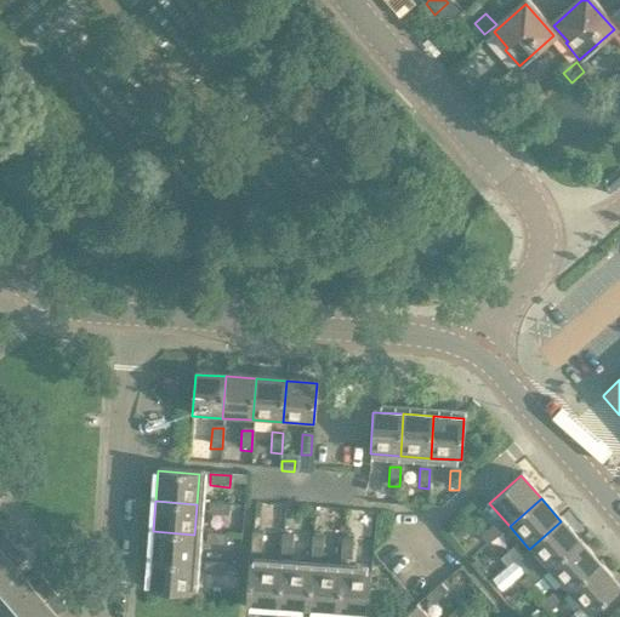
[(228,516),(228,506),(209,504),(208,515),(228,516)]
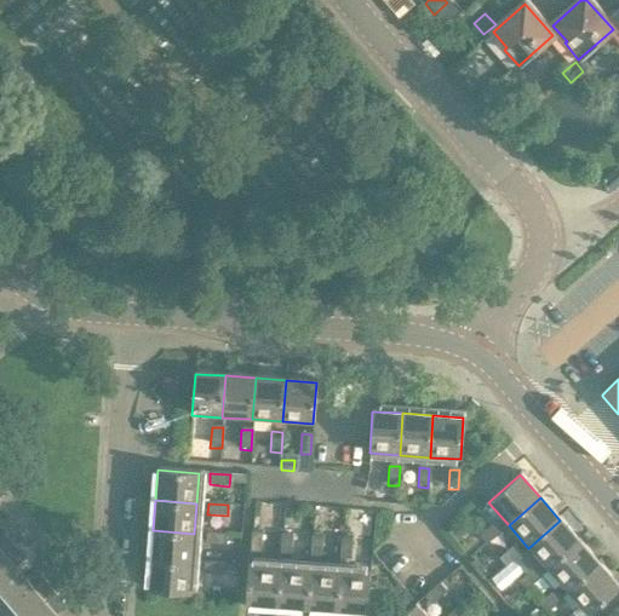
[(549,571),(580,543),(560,520),(528,548),(549,571)]
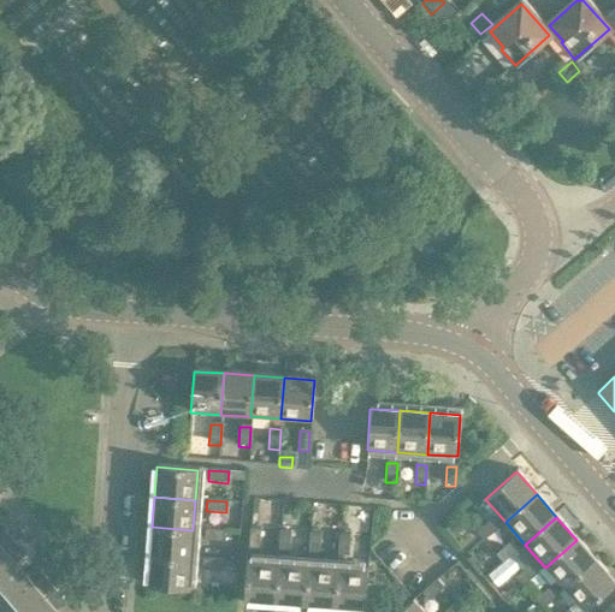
[(484,544),(500,530),(492,522),(477,535),(484,544)]
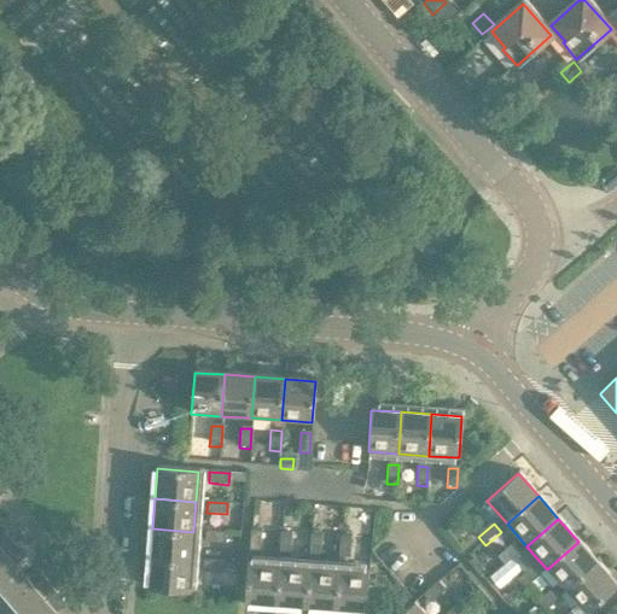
[(192,562),(193,532),(152,528),(151,560),(192,562)]
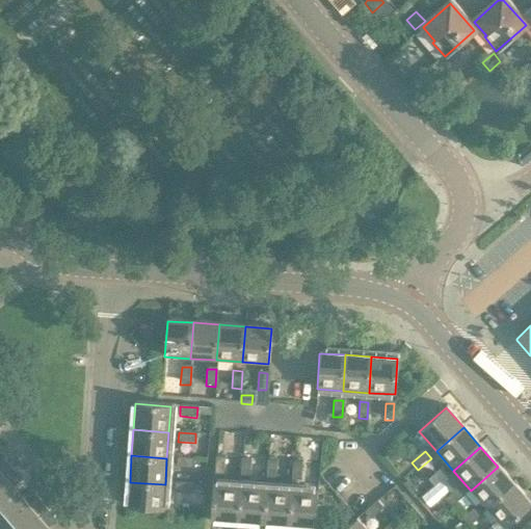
[(193,469),(193,459),(177,458),(176,468),(193,469)]
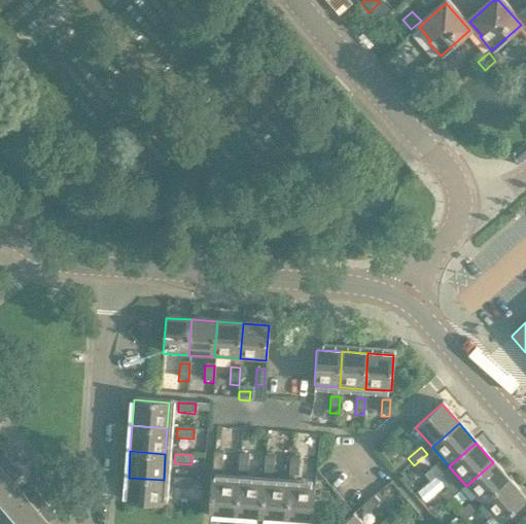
[(3,455),(0,457),(0,475),(12,465),(3,455)]
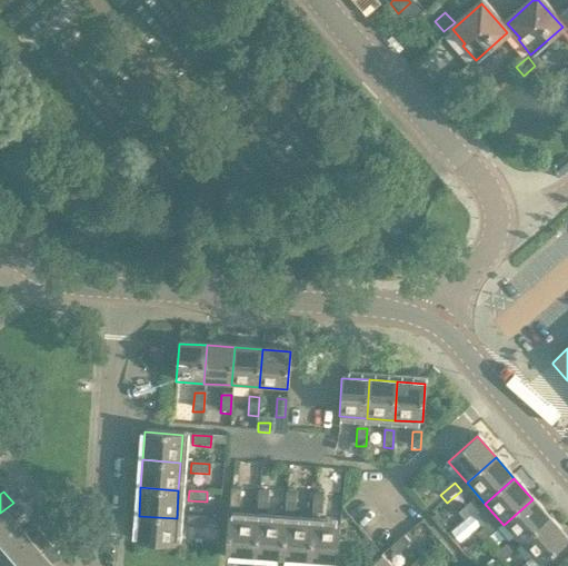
[(238,509),(239,492),(230,492),(229,509),(238,509)]
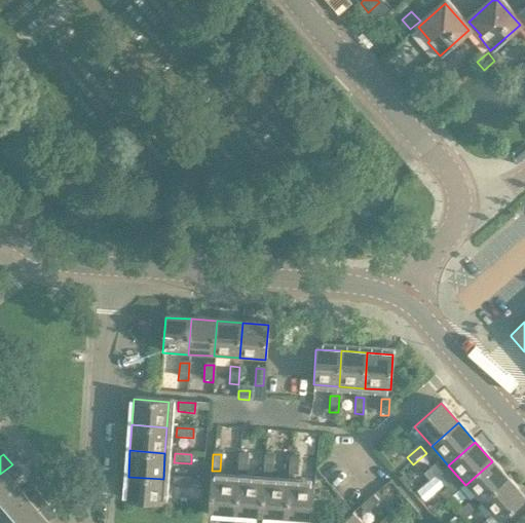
[(246,473),(247,456),(237,455),(236,472),(246,473)]
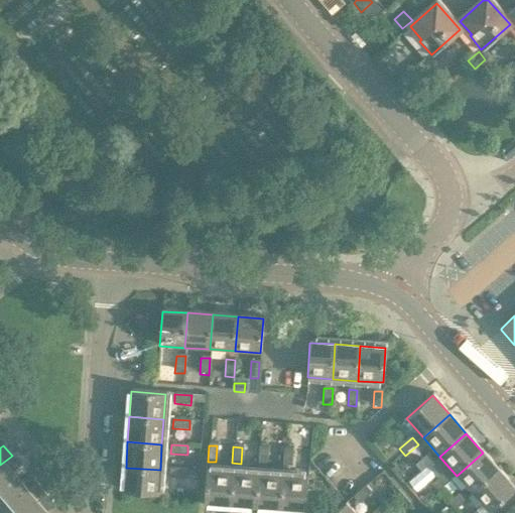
[(266,466),(267,450),(258,449),(257,465),(266,466)]
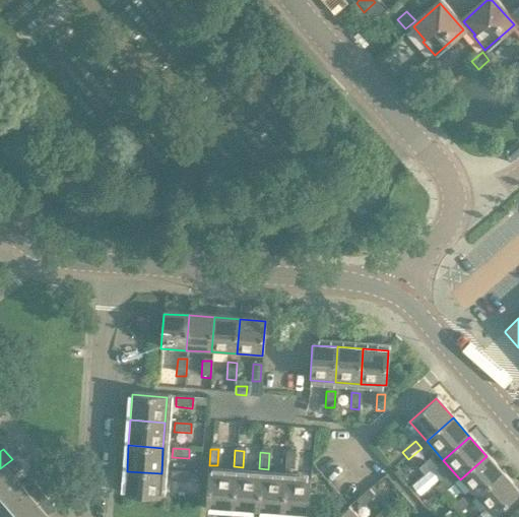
[(293,470),(294,454),(285,454),(284,470),(293,470)]
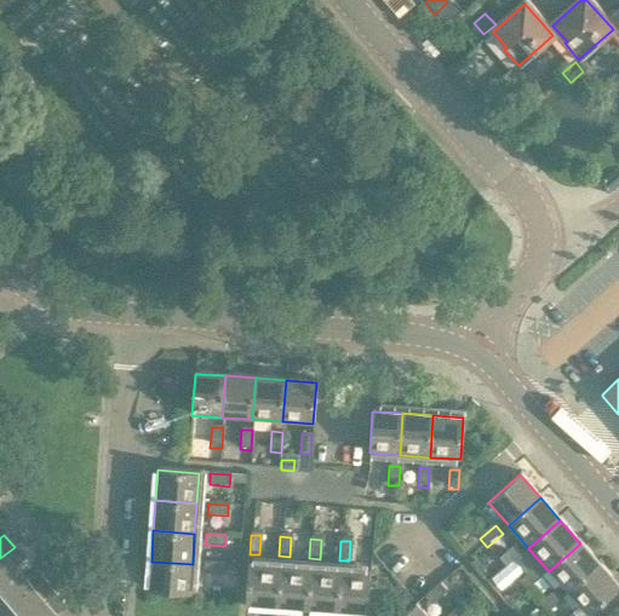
[(569,594),(600,566),(580,543),(549,571),(569,594)]
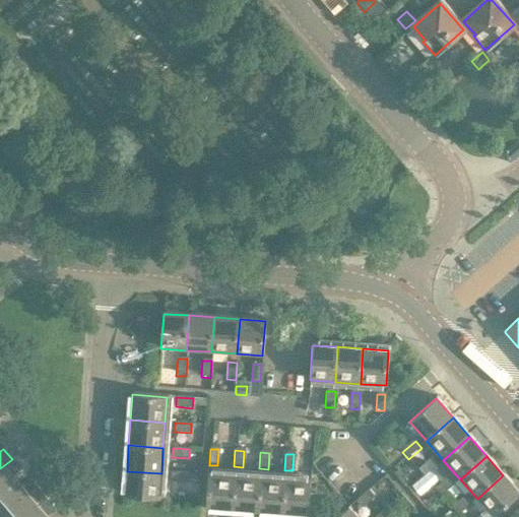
[(424,476),(437,465),(431,458),(417,469),(424,476)]
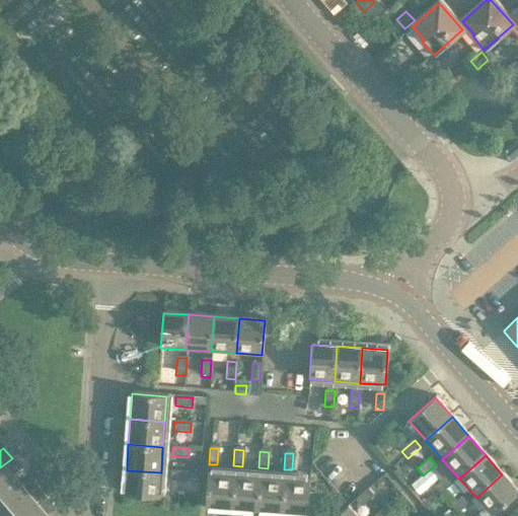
[(12,475),(20,468),(12,458),(0,467),(0,502),(20,485),(12,475)]
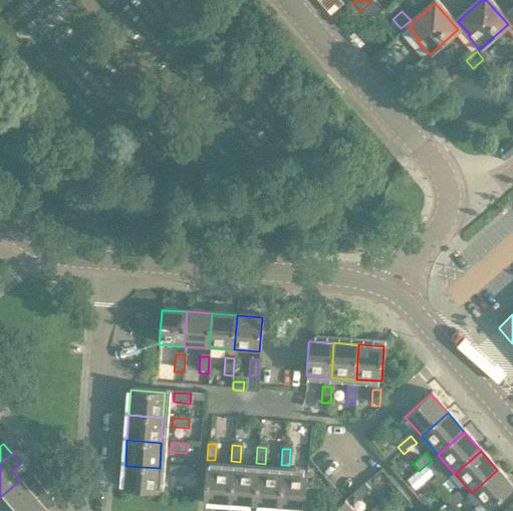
[(158,493),(160,468),(125,466),(123,491),(158,493)]
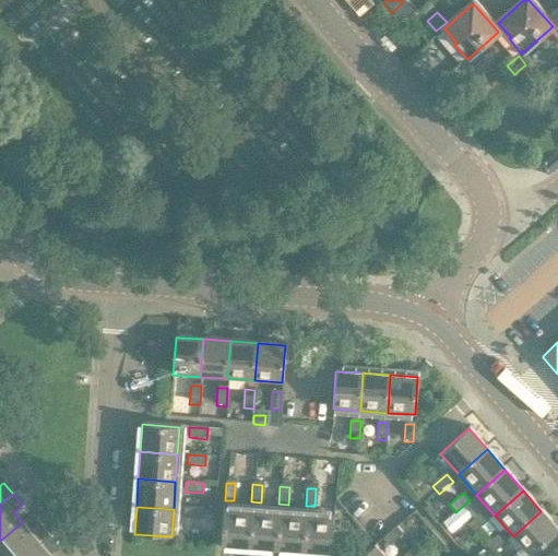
[(201,519),(202,510),(183,509),(183,518),(201,519)]
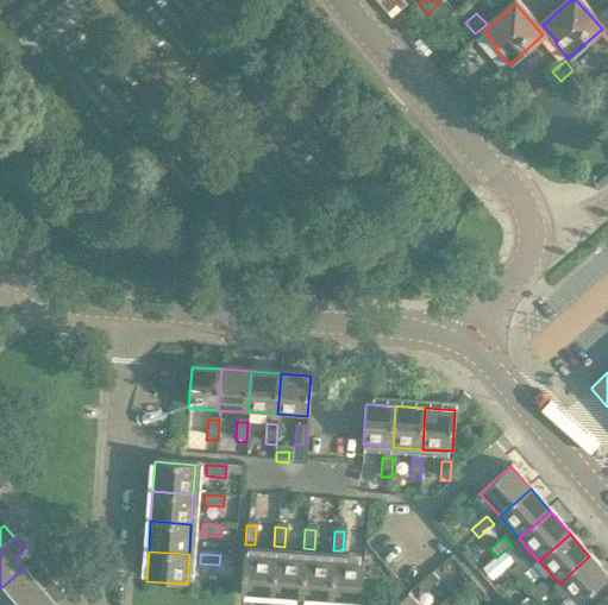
[(271,597),(274,558),(244,555),(242,596),(271,597)]
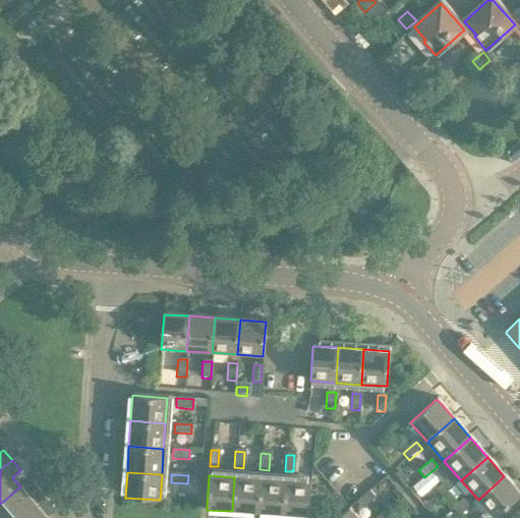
[(496,517),(519,496),(519,494),(504,476),(478,500),(487,510),(480,516),(481,517),(494,517),(496,517)]
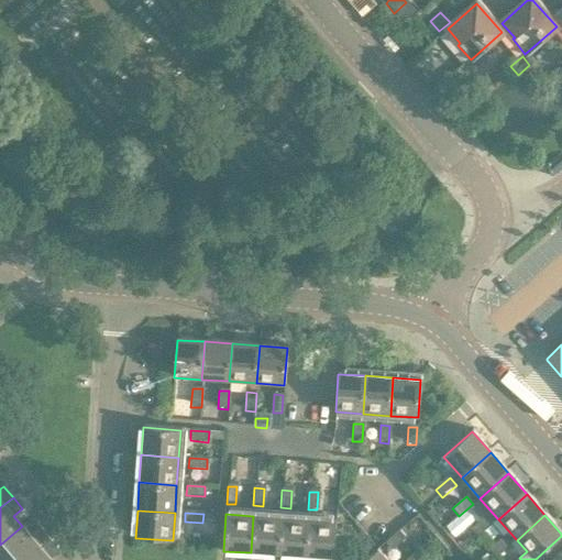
[(278,555),(281,517),(253,516),(251,552),(278,555)]
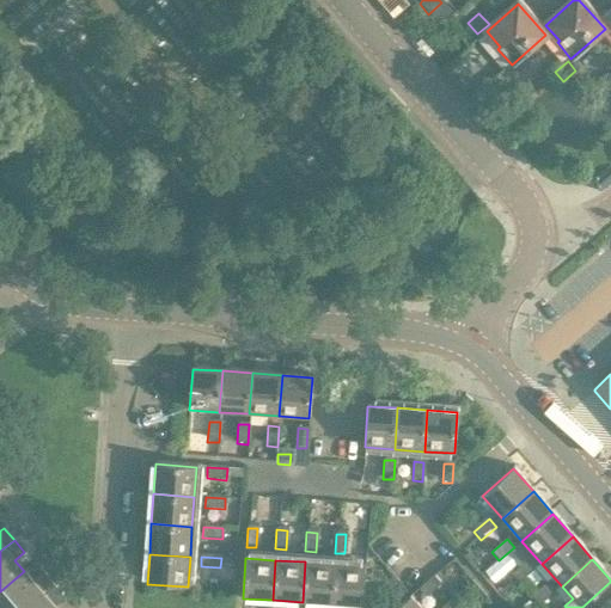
[(333,605),(335,564),(305,562),(303,602),(333,605)]
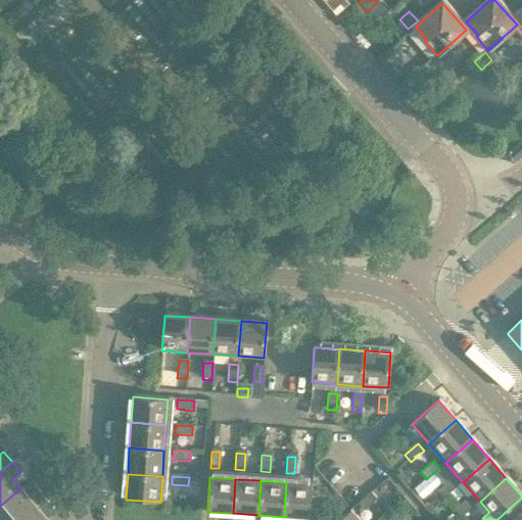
[(443,499),(456,487),(449,480),(437,491),(443,499)]
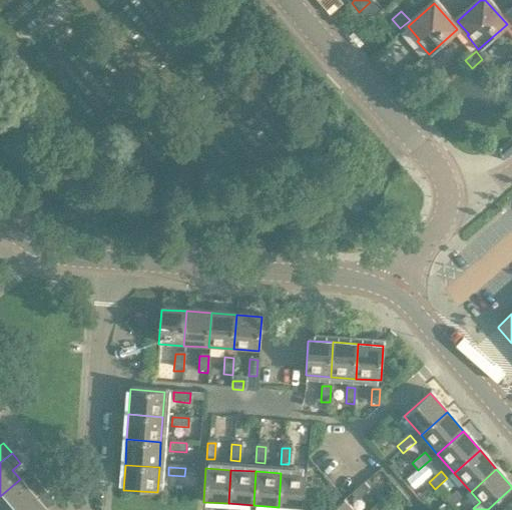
[(304,508),(306,475),(281,473),(279,507),(304,508)]
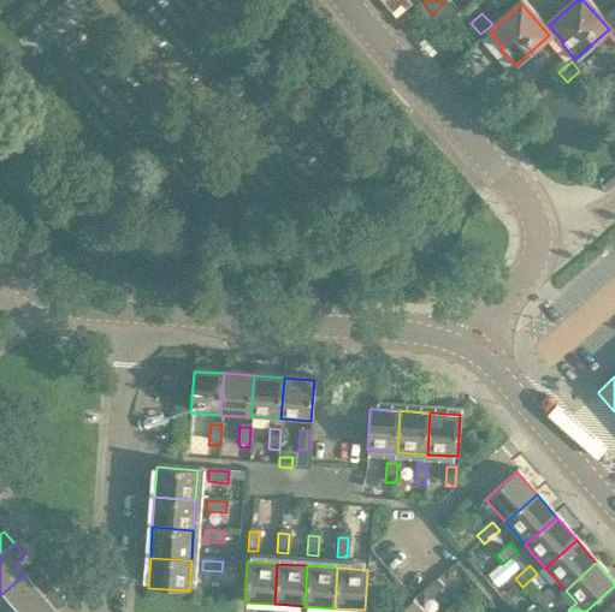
[(45,578),(35,587),(24,575),(0,595),(0,611),(30,611),(54,592),(45,578)]
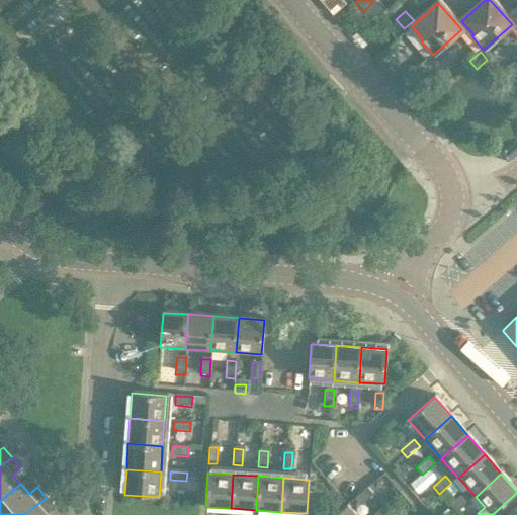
[(360,507),(372,496),(366,490),(354,500),(360,507)]
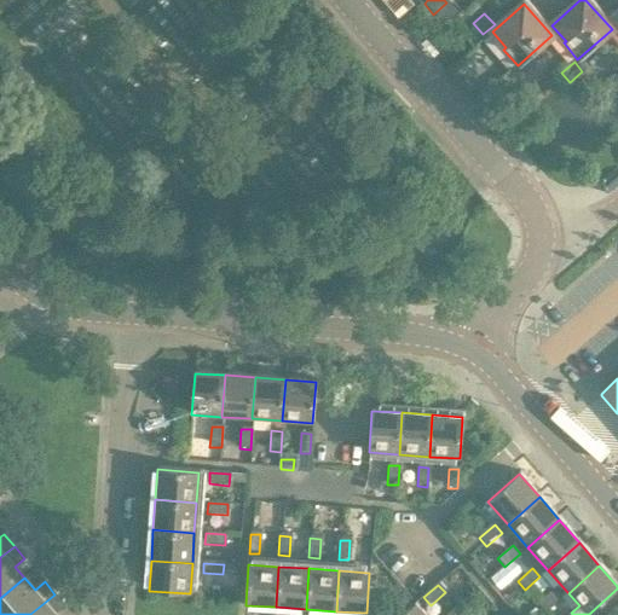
[(544,611),(560,598),(553,591),(537,604),(544,611)]
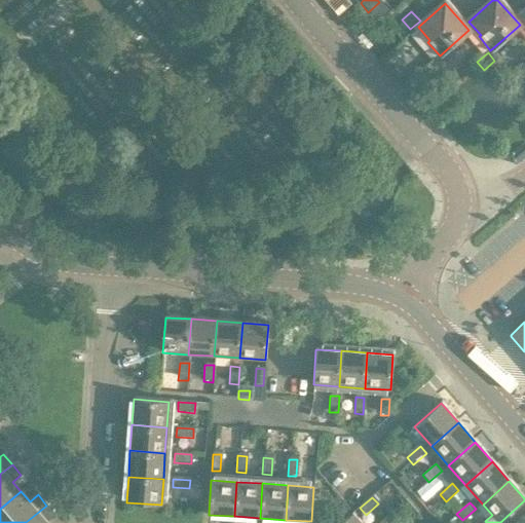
[(48,522),(55,516),(46,506),(26,522),(48,522)]
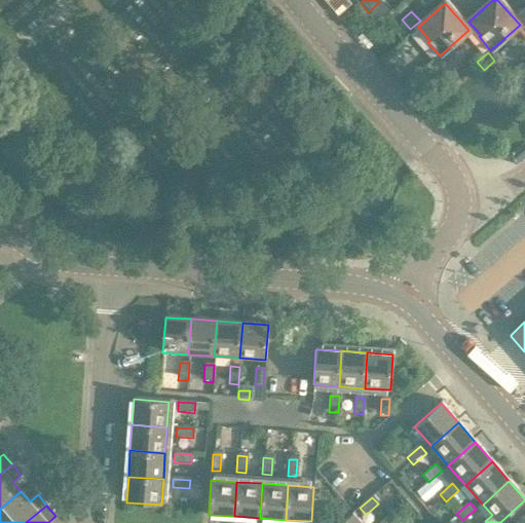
[(360,522),(352,514),(342,522),(360,522)]
